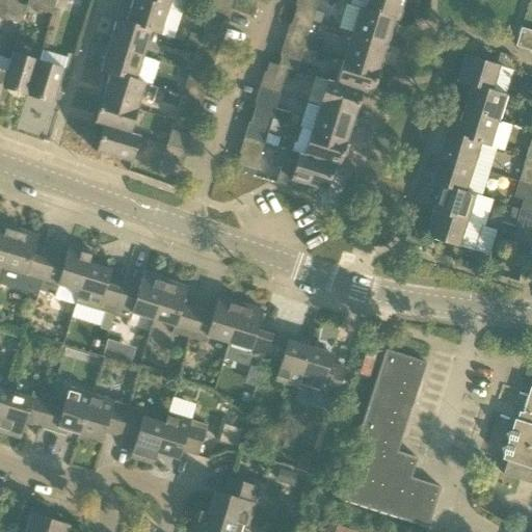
[(26,6),(5,0),(0,0),(0,18),(21,25),(26,6)]
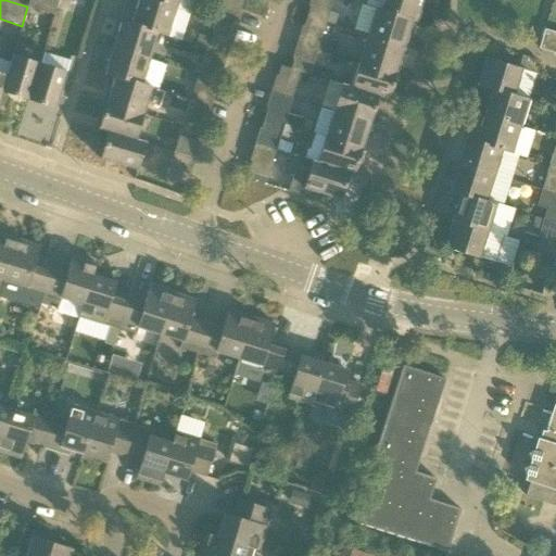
[(53,0),(29,0),(27,7),(54,15),(59,1),(53,0)]
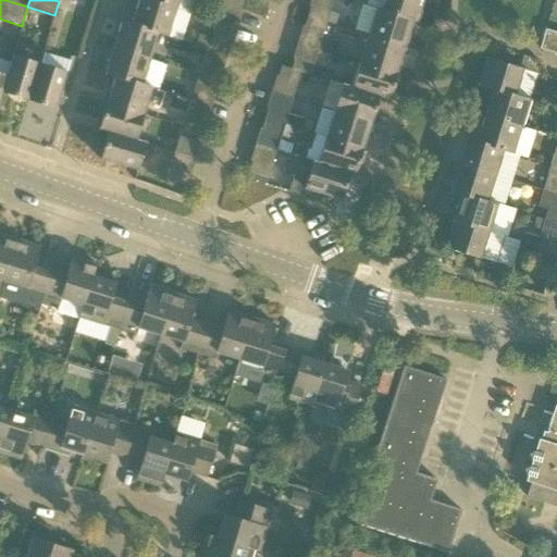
[(143,0),(138,0),(132,24),(159,33),(158,34),(168,37),(176,10),(143,0)]
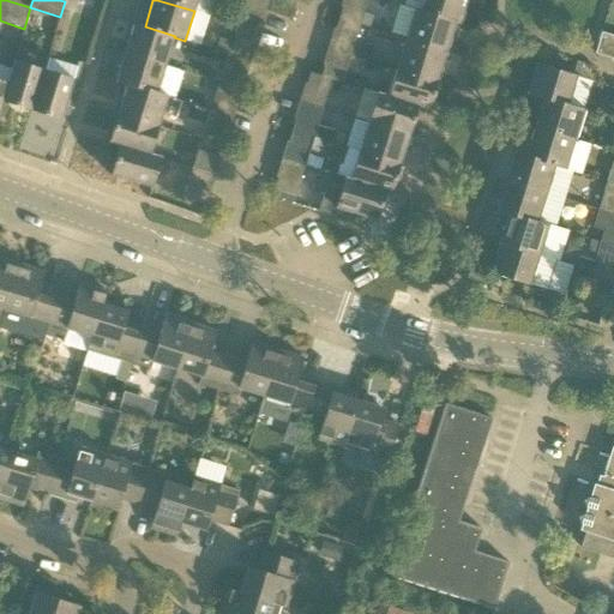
[(157,0),(194,11),(197,0),(157,0)]
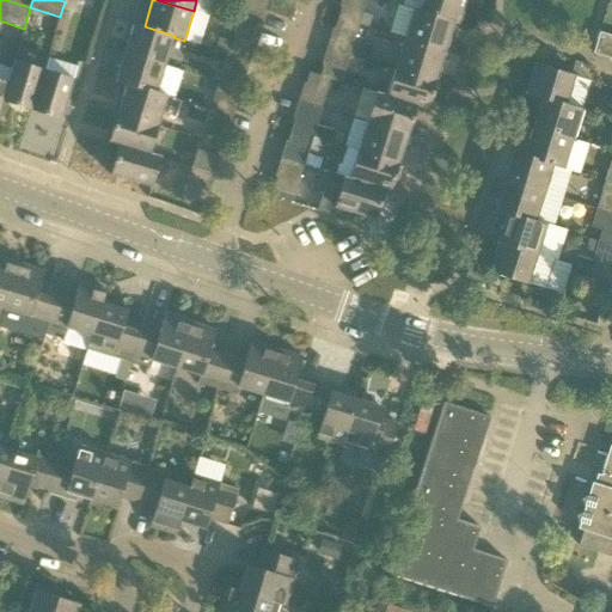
[(265,12),(269,1),(264,0),(245,0),(244,6),(239,5),(233,23),(239,24),(238,25),(259,31),(265,12)]
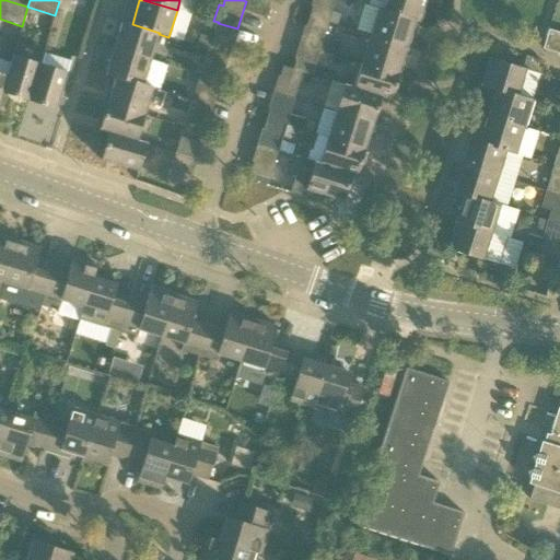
[(314,0),(310,16),(329,22),(336,24),(339,16),(331,14),(335,0),(314,0)]
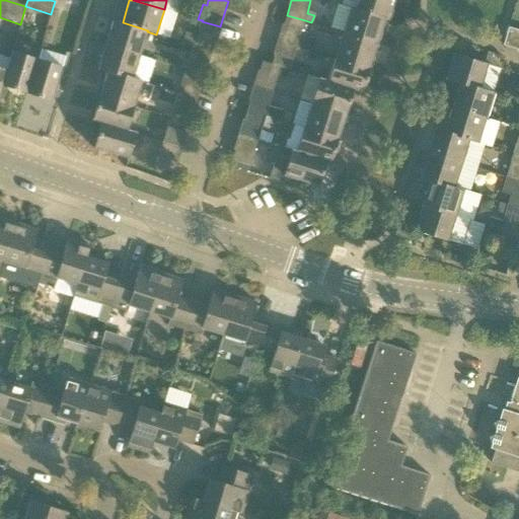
[(343,0),(343,4),(351,7),(385,18),(385,20),(389,21),(395,0),(343,0)]
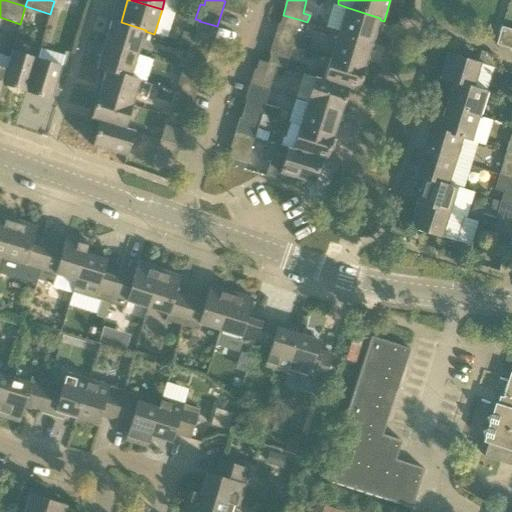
[(380,18),(346,7),(338,32),(373,42),(380,20),(380,18)]
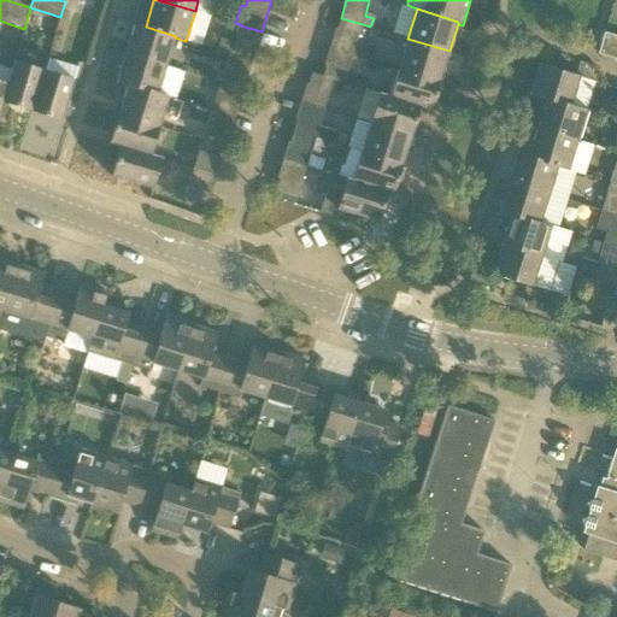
[(353,54),(363,24),(341,18),(331,48),(353,54)]
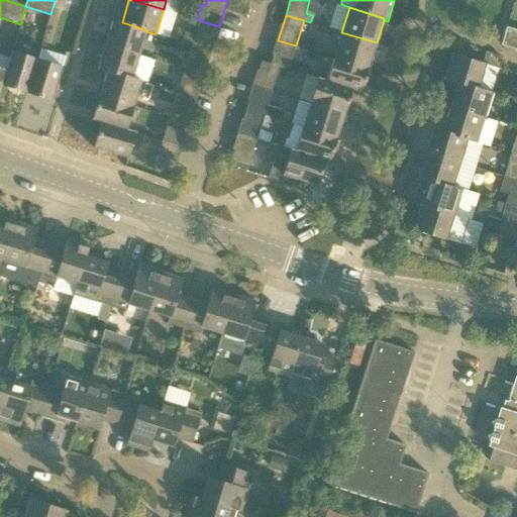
[(122,22),(113,19),(105,44),(139,56),(146,31),(147,30),(122,22)]
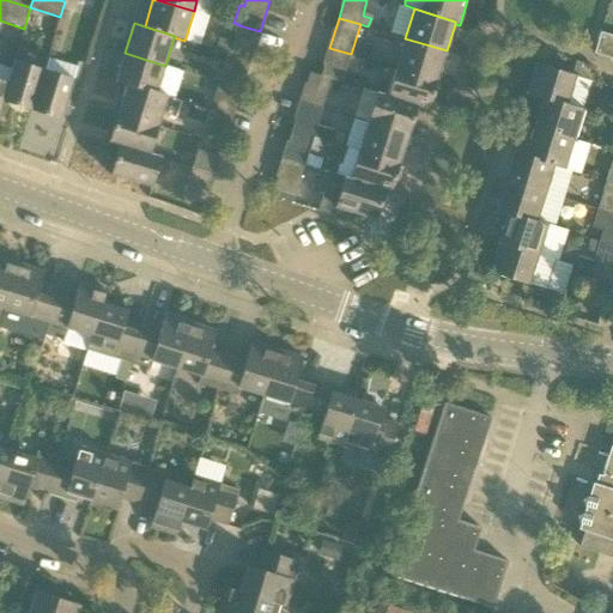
[(252,59),(260,31),(238,25),(230,53),(252,59)]
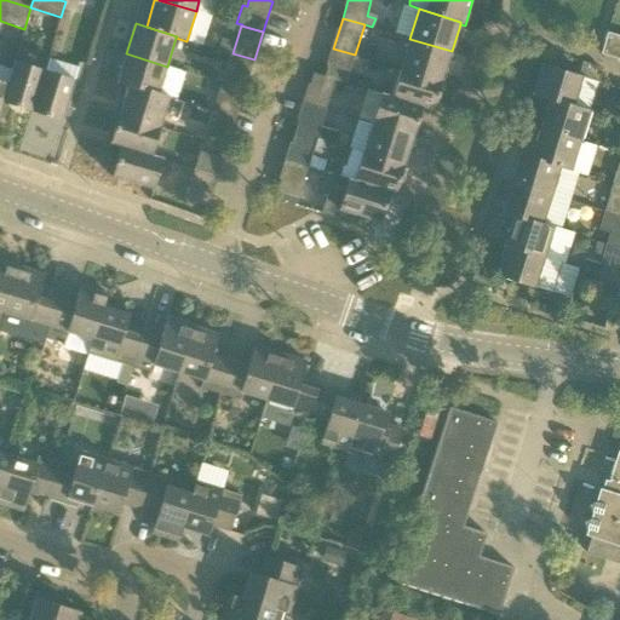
[(619,59),(619,35),(609,33),(603,55),(619,59)]
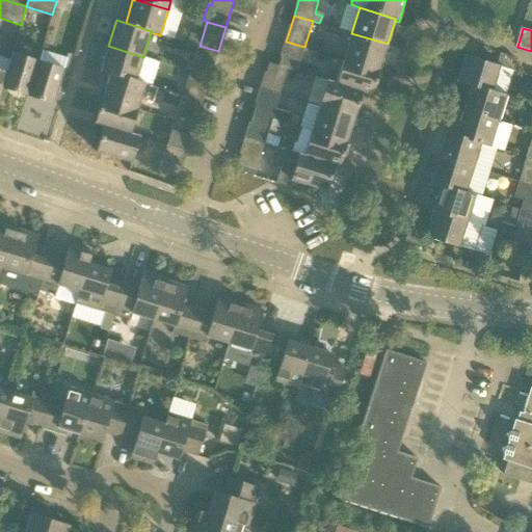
[(379,69),(388,44),(351,33),(344,58),(379,69)]
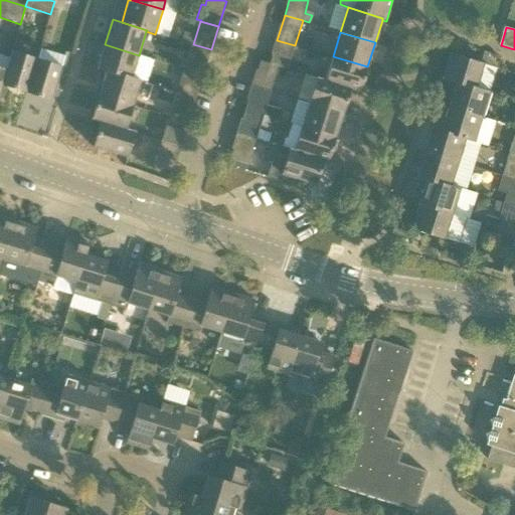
[(132,78),(132,77),(139,55),(105,44),(97,69),(106,72),(107,71),(132,78)]
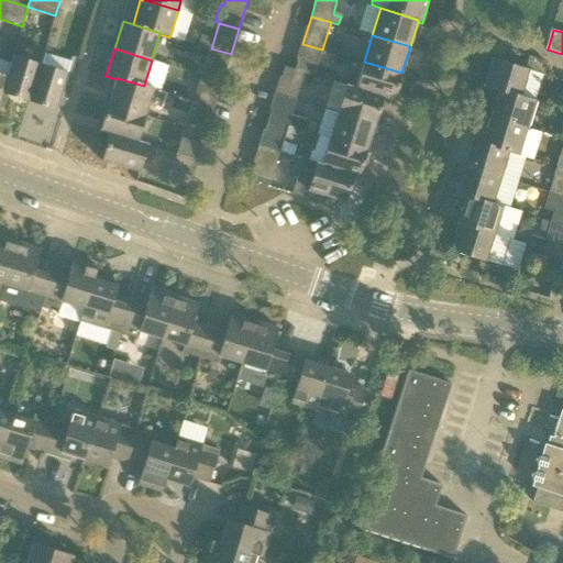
[(225,72),(231,54),(211,48),(209,48),(205,65),(201,76),(220,81),(223,70),(225,72)]
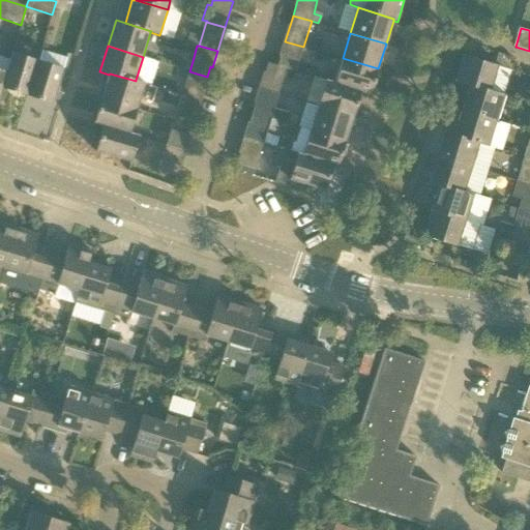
[(53,105),(63,68),(67,58),(42,51),(39,61),(37,60),(26,95),(53,105)]
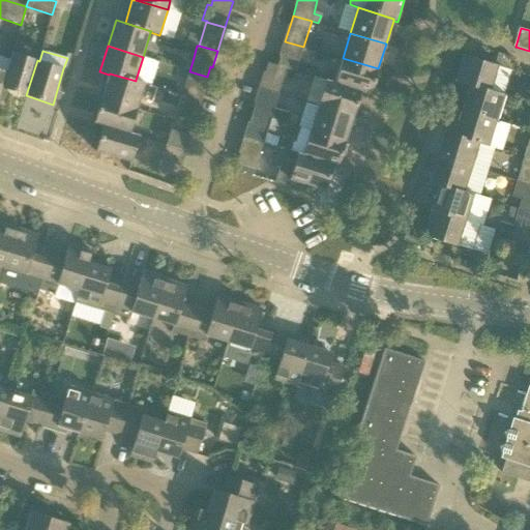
[(26,95),(37,60),(12,53),(10,60),(1,88),(2,89),(26,95)]
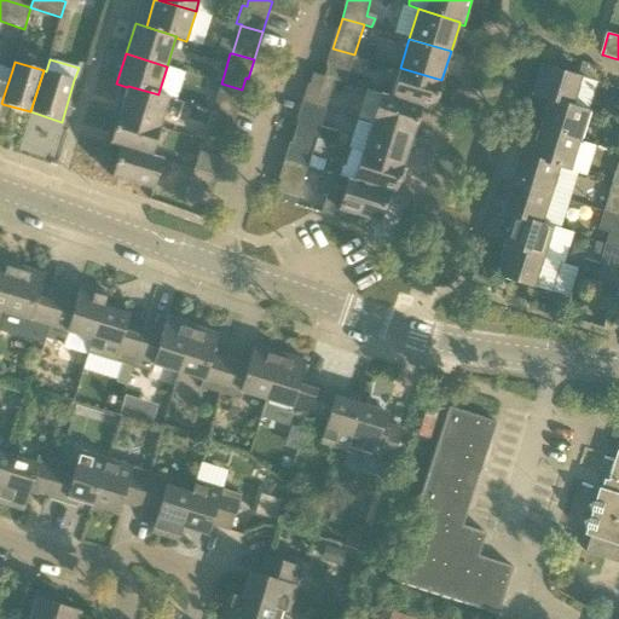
[(599,82),(585,77),(544,64),(534,96),(551,102),(551,99),(590,111),(591,110),(599,82)]
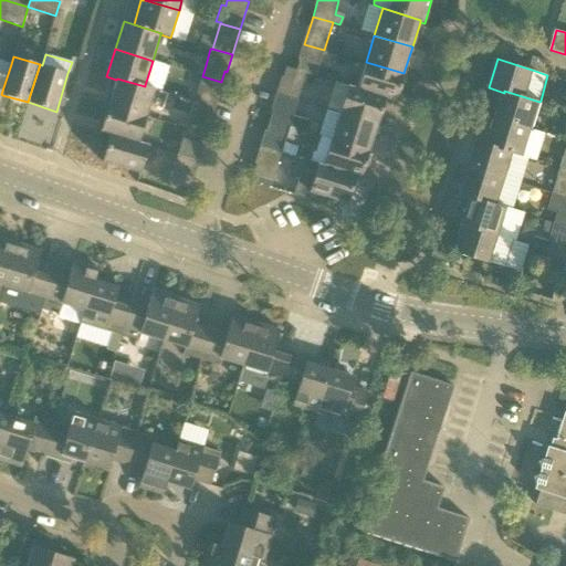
[(316,77),(320,66),(300,60),(296,71),(306,74),(316,77)]
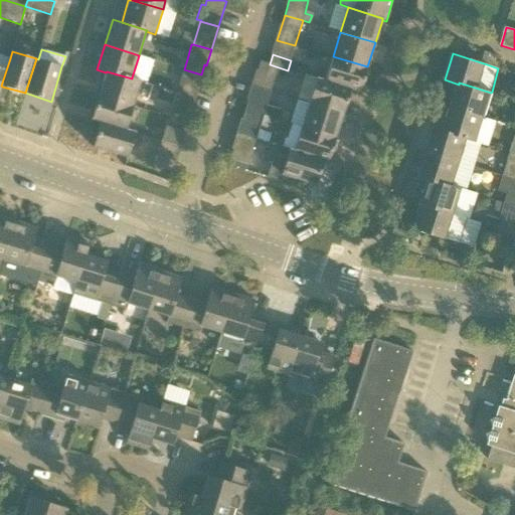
[(1,86),(10,58),(0,55),(0,94),(2,87),(1,86)]
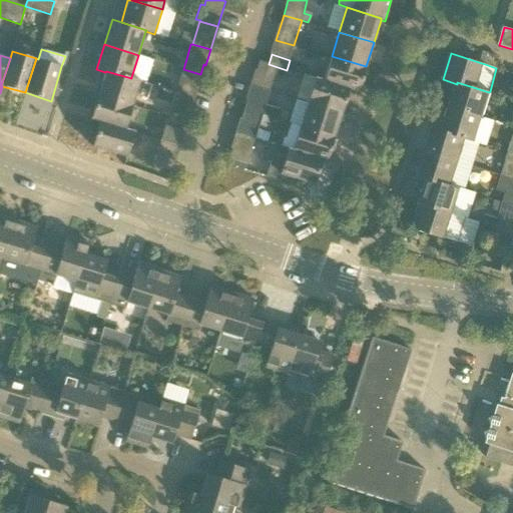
[(358,92),(366,66),(332,56),(325,80),(324,81),(349,89),(358,92)]
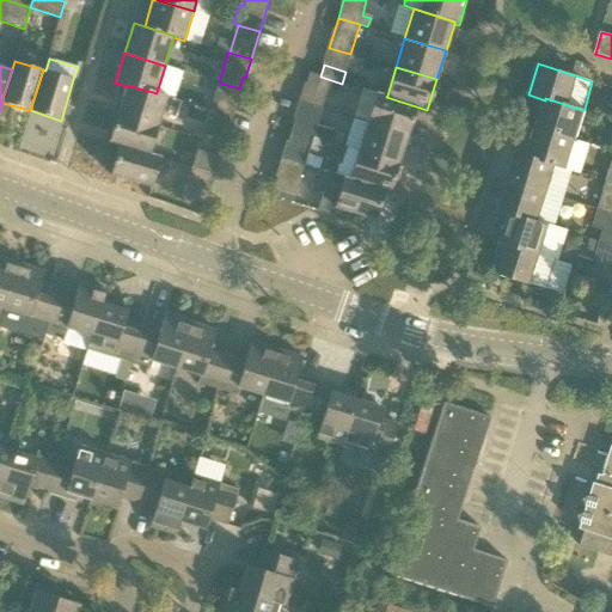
[(310,73),(306,84),(300,102),(322,109),(331,80),(320,77),(310,73)]
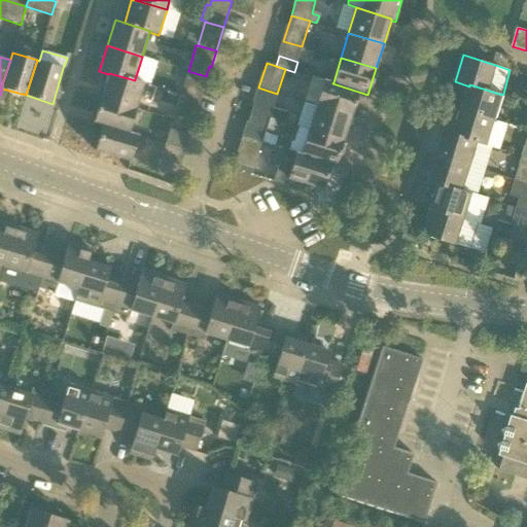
[(206,76),(188,71),(180,95),(199,100),(206,76)]
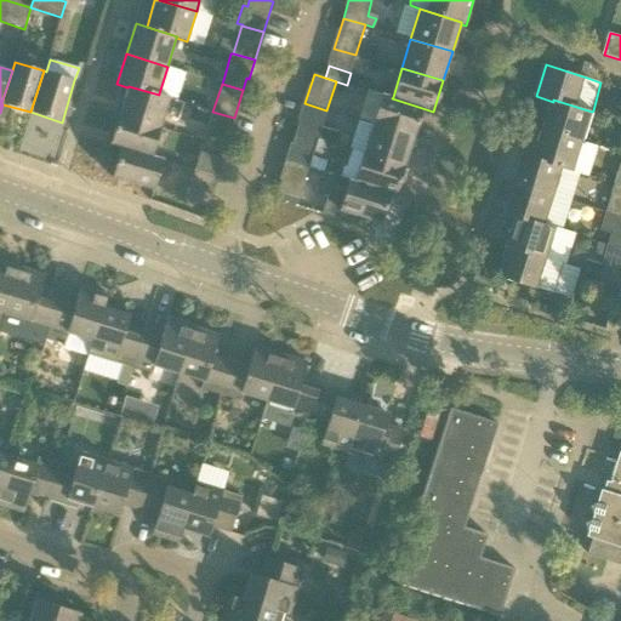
[(170,97),(159,93),(159,95),(129,86),(127,87),(119,115),(160,129),(170,97)]
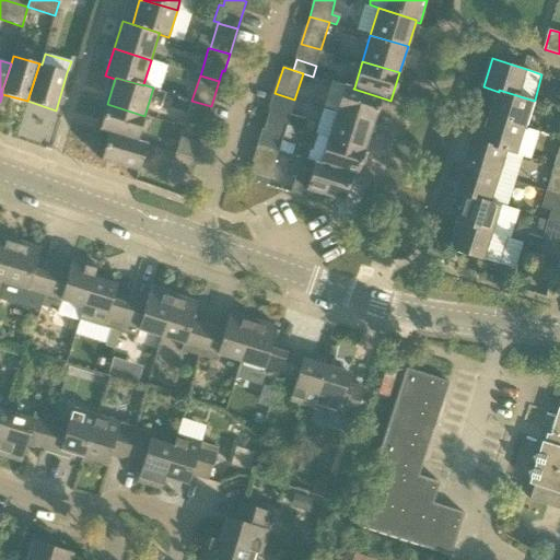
[(354,88),(343,84),(331,81),(324,107),(336,111),(336,112),(373,123),(381,97),(353,89),(354,88)]
